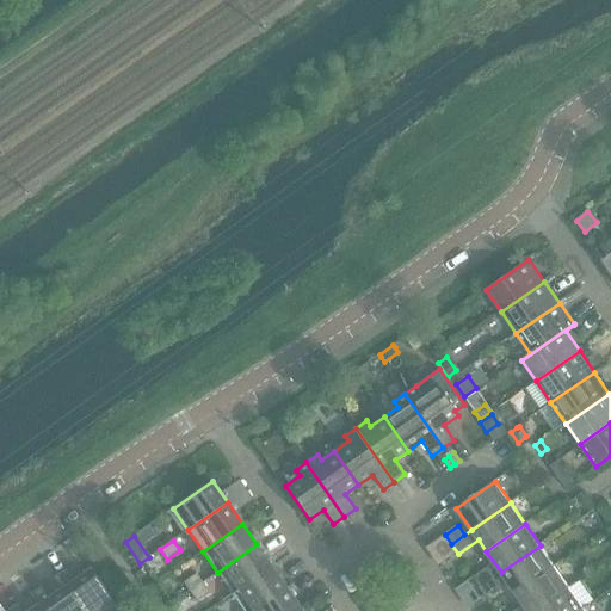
[(233,594),(272,566),(257,544),(217,573),(233,594)]
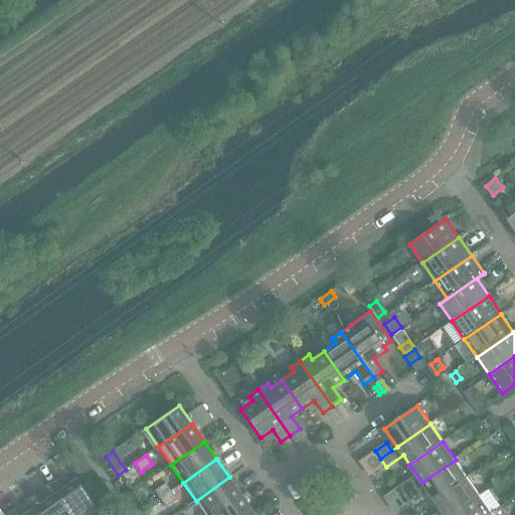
[(435,500),(468,477),(456,460),(422,482),(435,500)]
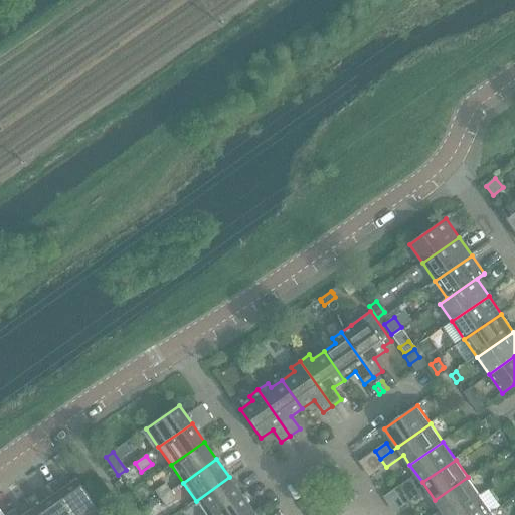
[(205,514),(212,514),(241,495),(229,477),(196,501),(205,514)]
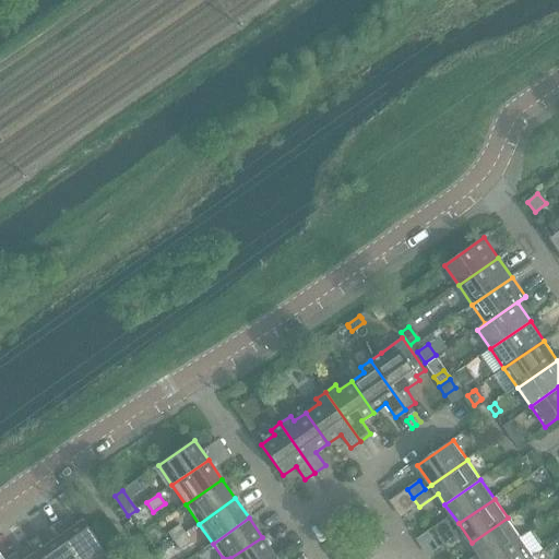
[(490,558),(521,537),(508,518),(472,543),(479,554),(471,558),(490,558)]
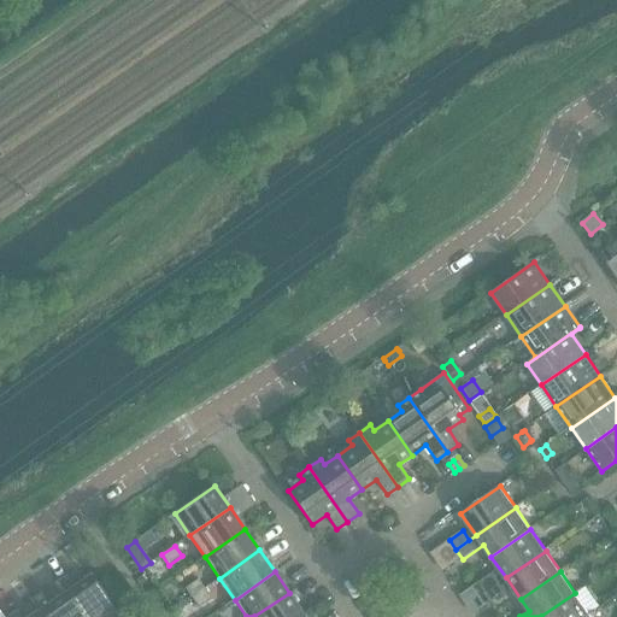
[(121,616),(115,609),(90,573),(74,585),(66,575),(58,581),(65,591),(82,616),(121,616)]
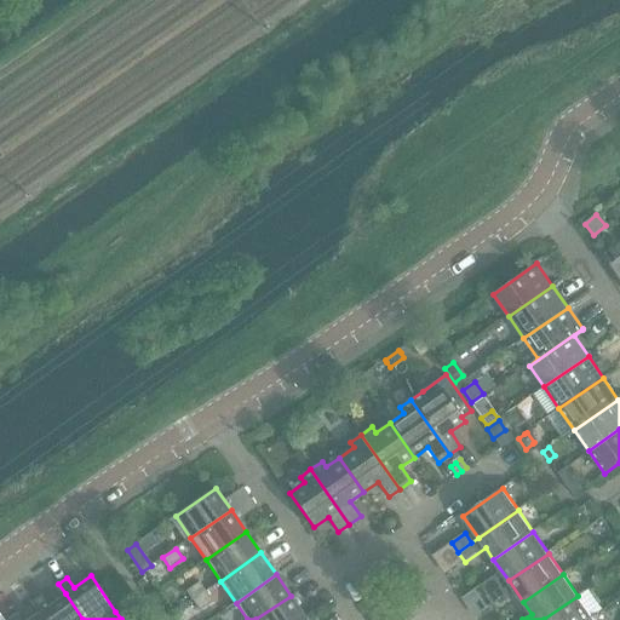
[(494,577),(482,585),(488,595),(501,586),(494,577)]
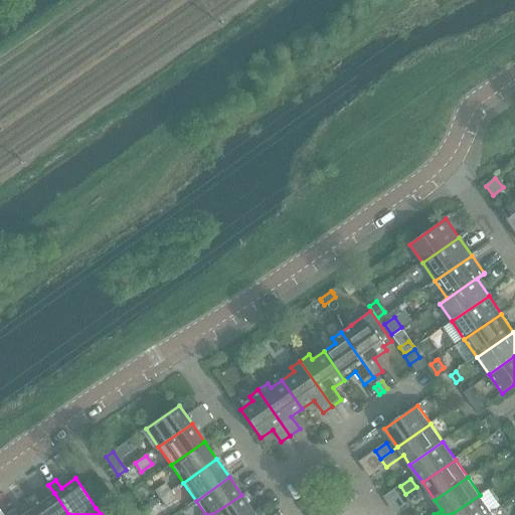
[(160,499),(171,491),(165,484),(155,491),(160,499)]
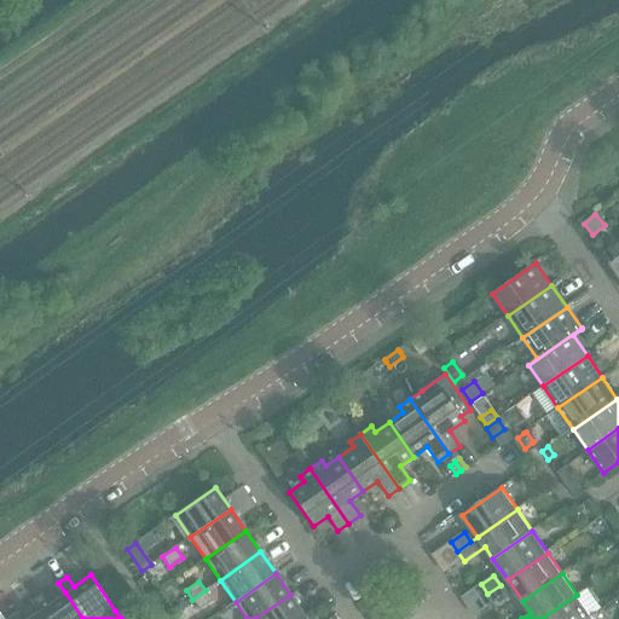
[(501,585),(487,594),(493,603),(507,595),(501,585)]
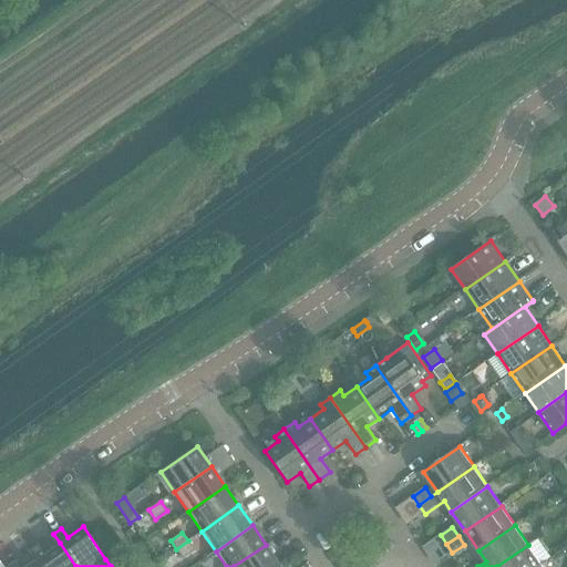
[(182,558),(194,549),(188,540),(176,549),(182,558)]
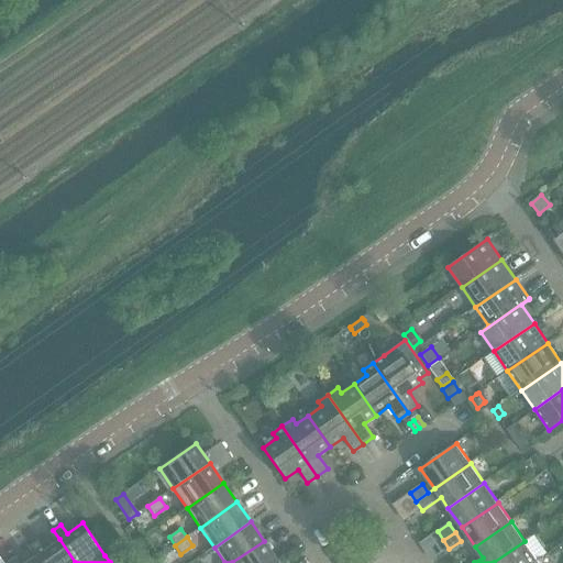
[(37,540),(30,545),(36,554),(42,562),(75,562),(59,539),(44,549),(37,540)]
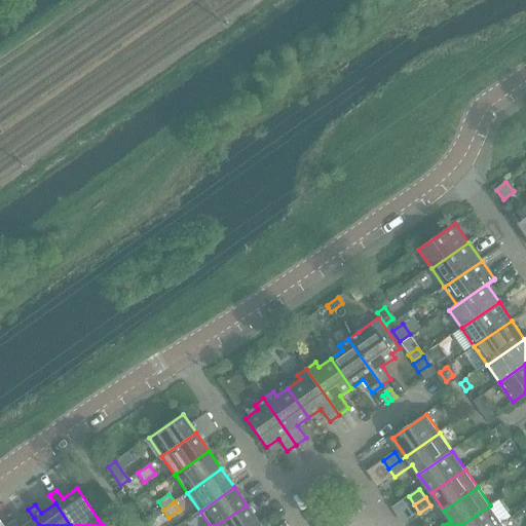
[(255,525),(259,524),(247,505),(217,525),(255,525)]
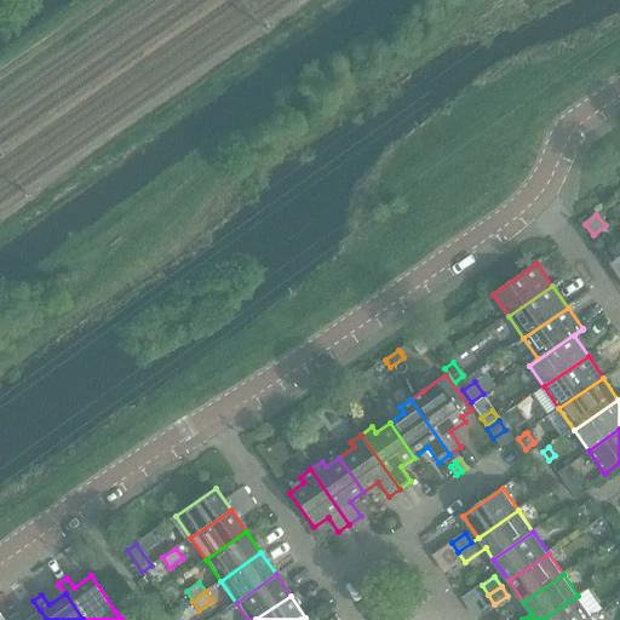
[(589,619),(593,618),(578,596),(544,619),(589,619)]
